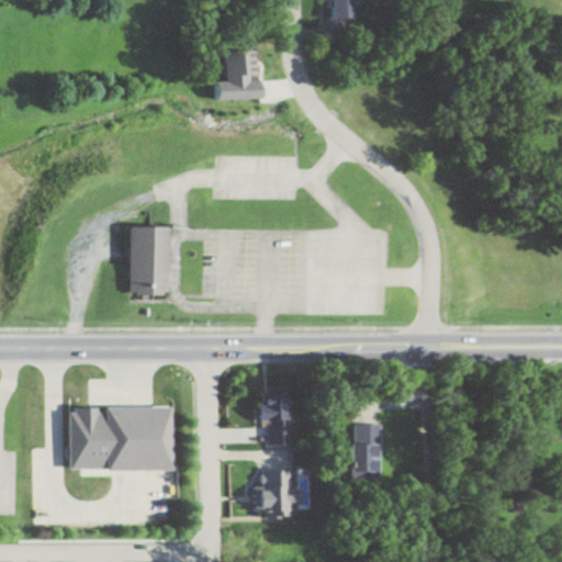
[(352,0),(328,0),(328,19),(352,19),(352,0)]
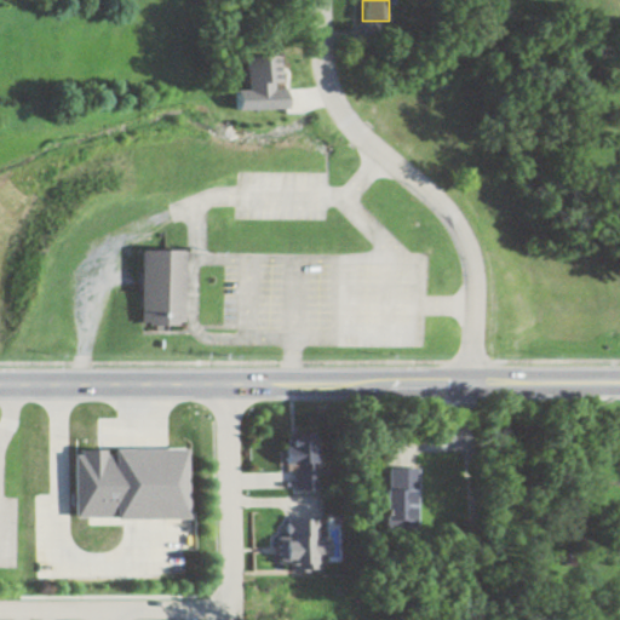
[(139,247),(183,247),(183,320),(177,320),(177,323),(147,323),(147,320),(139,321),(139,247)]
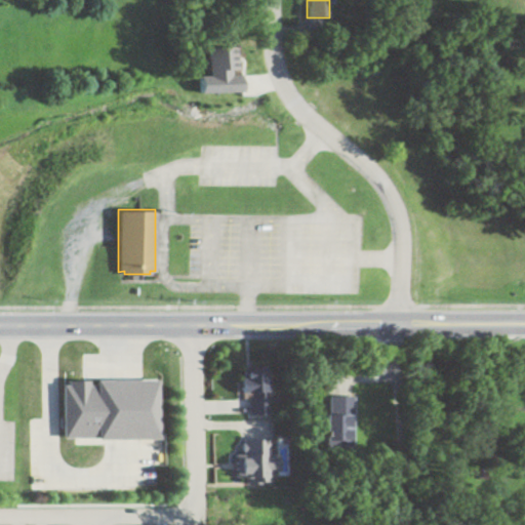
[(241,398),(247,398),(247,415),(268,415),(268,367),(241,367),(241,398)]
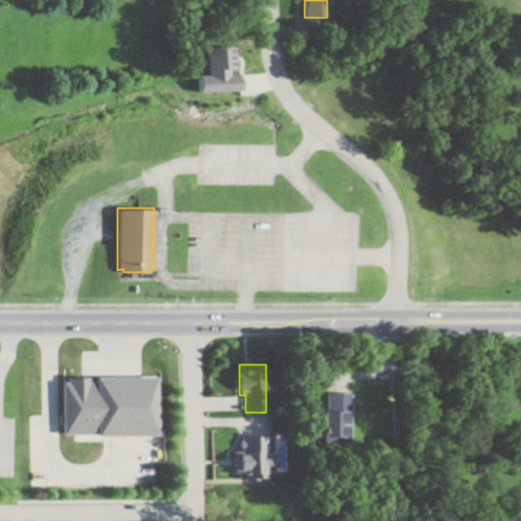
[(160,436),(122,436),(100,436),(100,430),(63,430),(63,381),(68,381),(68,377),(90,377),(91,381),(99,381),(99,375),(120,375),(159,375),(160,436)]
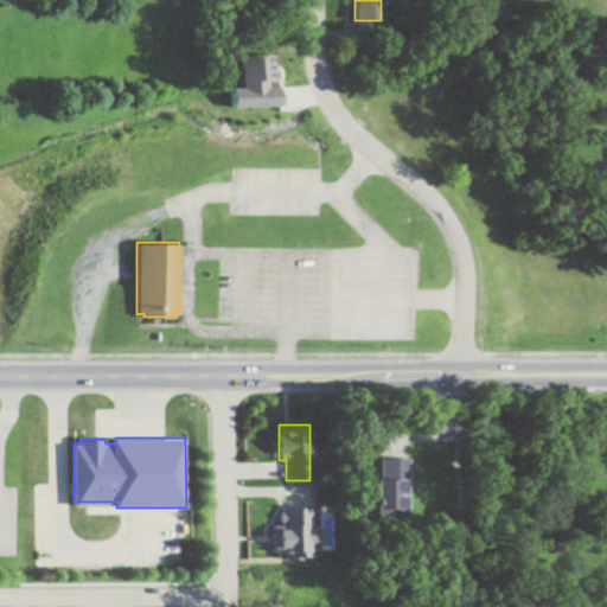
[(408,459),(381,459),(381,513),(408,513),(408,459)]
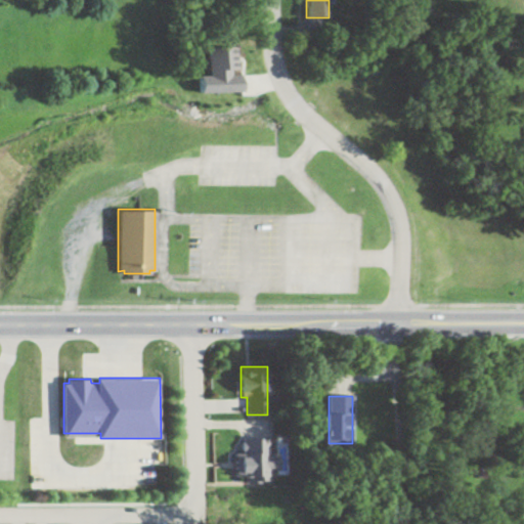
[(268,453),(268,439),(237,439),(237,482),(268,482),(268,471),(277,471),(277,453),(268,453)]
